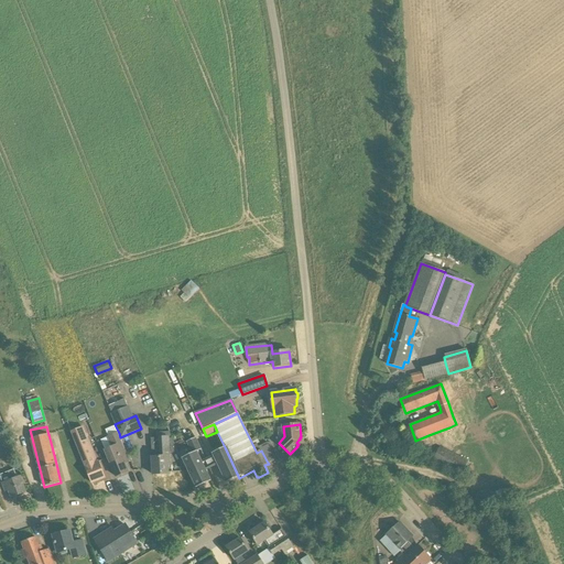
[(83,426),(72,431),(91,484),(106,478),(99,462),(97,463),(83,426)]
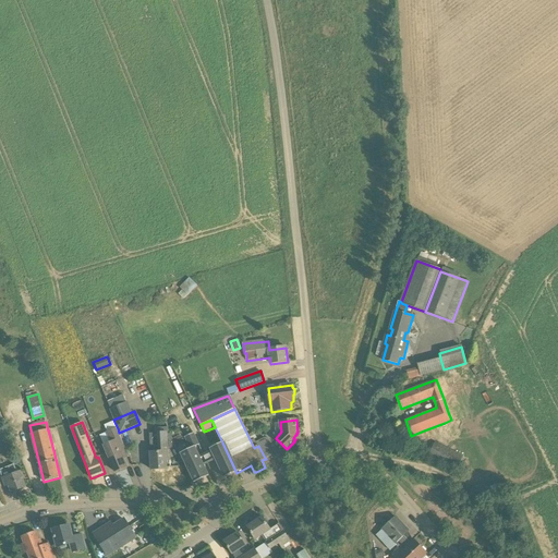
[(130,457),(119,433),(118,428),(108,433),(112,443),(105,446),(116,472),(128,468),(124,459),(130,457)]
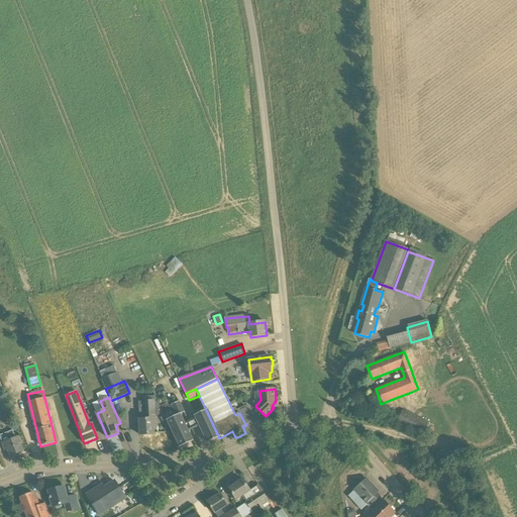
[(384,411),(395,407),(393,399),(381,404),(384,411)]
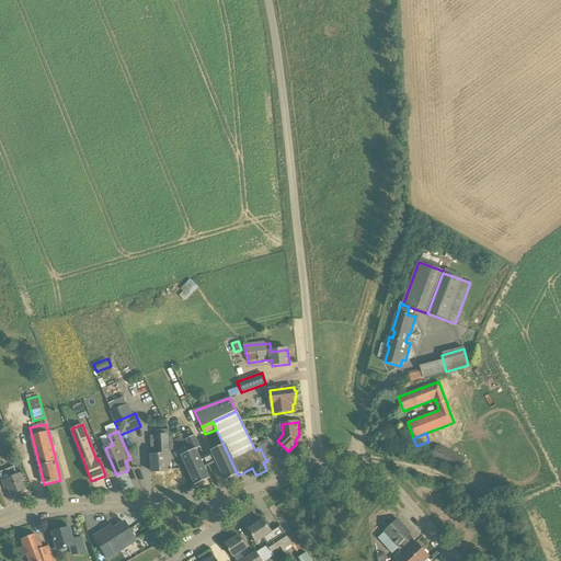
[(152,472),(153,472),(168,472),(168,462),(170,462),(169,455),(168,435),(151,436),(152,456),(151,456),(152,472)]
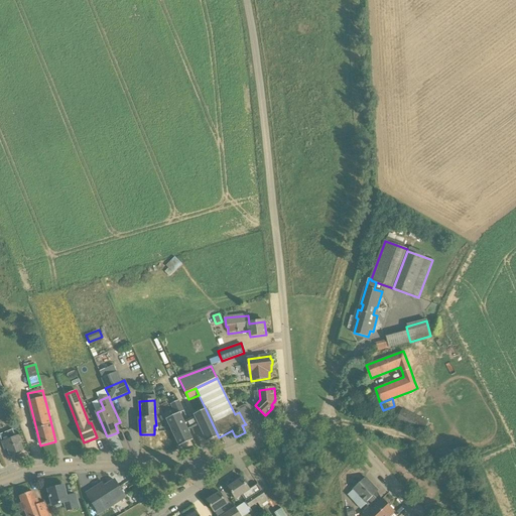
[(191,437),(180,413),(184,411),(179,400),(171,404),(176,415),(167,419),(180,446),(194,440),(191,437)]
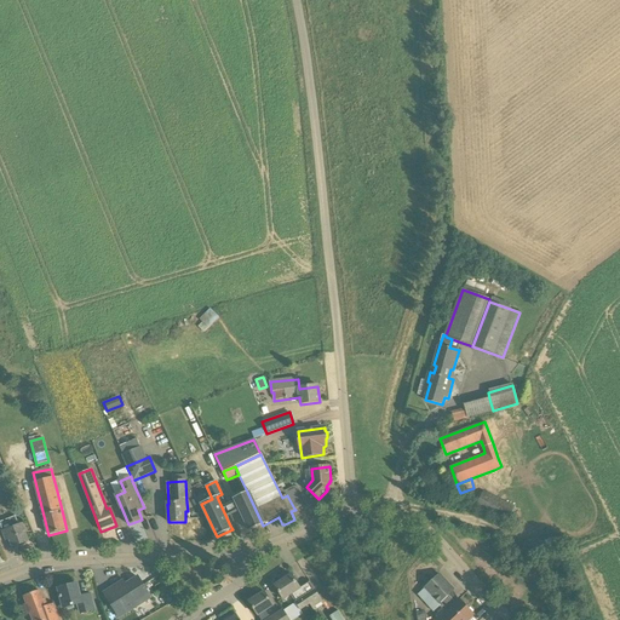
[(283,491),(287,495),(294,509),(303,505),(294,486),(283,491)]
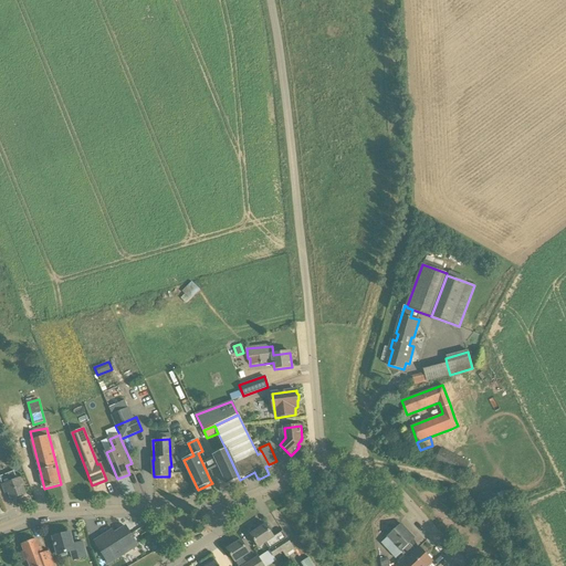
[(435,462),(461,475),(465,468),(469,461),(446,450),(441,448),(435,462)]
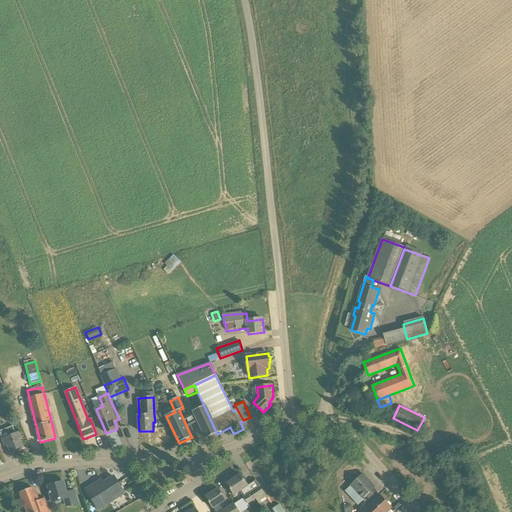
[(206,439),(217,434),(204,406),(193,412),(206,439)]
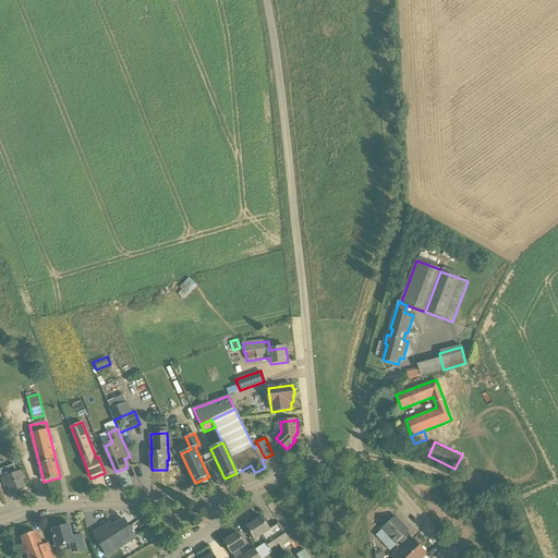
[(14,465),(0,470),(0,471),(5,487),(9,486),(12,494),(26,487),(20,472),(17,473),(14,465)]
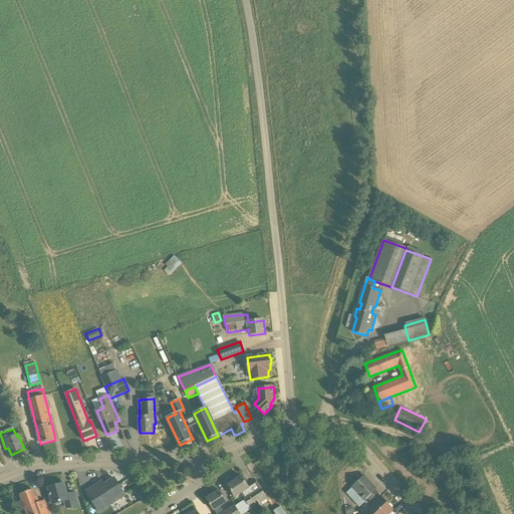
[(249,489),(242,477),(228,486),(236,497),(241,494),(249,506),(257,501),(261,507),(269,501),(262,489),(255,494),(254,491),(251,493),(249,489)]
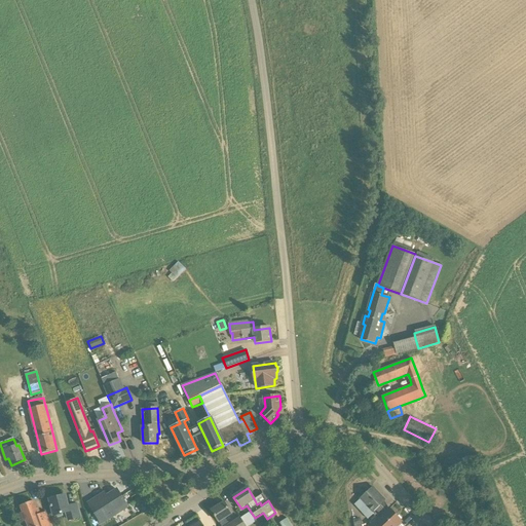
[(374,515),(379,520),(386,512),(380,505),(385,500),(373,488),(361,499),(362,499),(355,505),(369,519),(374,515)]
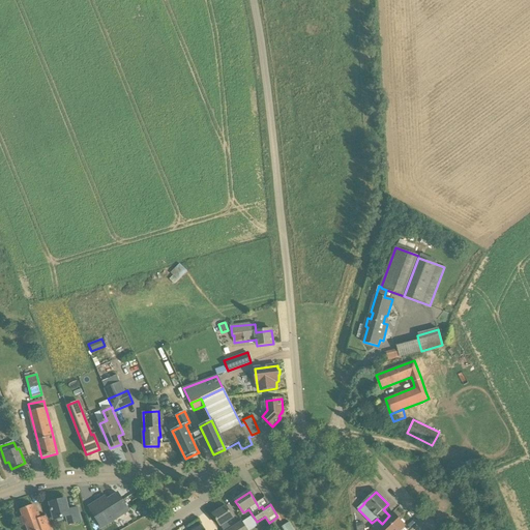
[(102,528),(129,511),(119,494),(108,501),(106,497),(89,507),(102,528)]
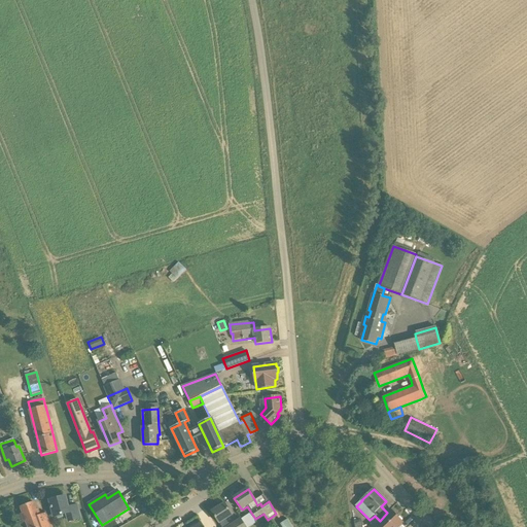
[(69,508),(66,496),(50,501),(55,517),(67,514),(69,522),(81,519),(77,505),(69,508)]
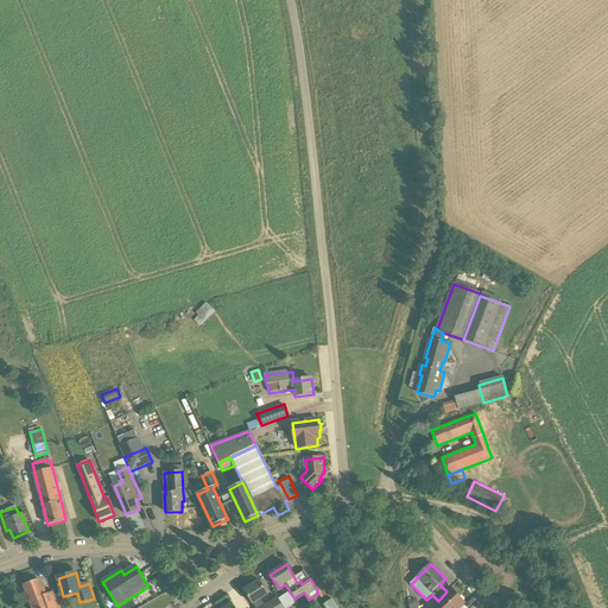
[(32,607),(62,607),(54,593),(46,595),(44,588),(43,589),(39,580),(24,586),(27,593),(21,595),(25,606),(31,603),(32,607)]
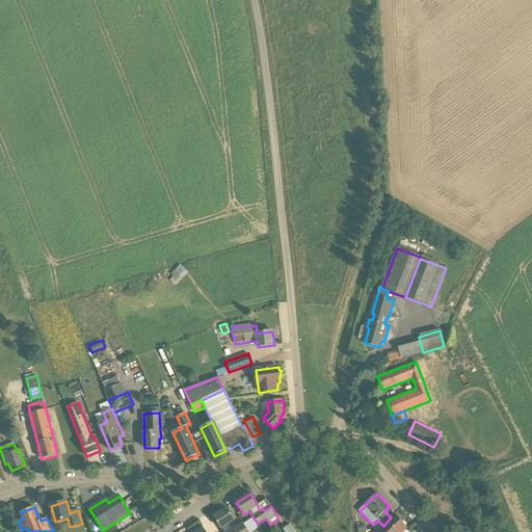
[(235,520),(228,508),(214,517),(223,531),(248,531),(243,524),(233,531),(229,525),(235,520)]
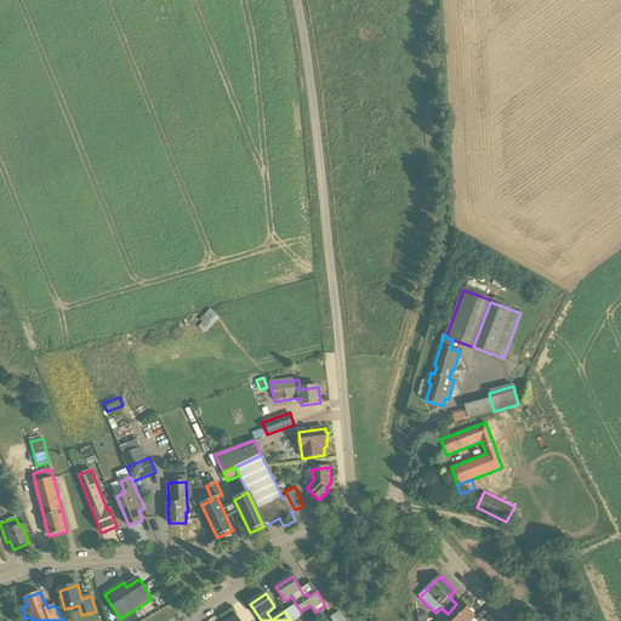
[(468,620),(474,616),(461,600),(456,604),(448,614),(440,620),(468,620)]
